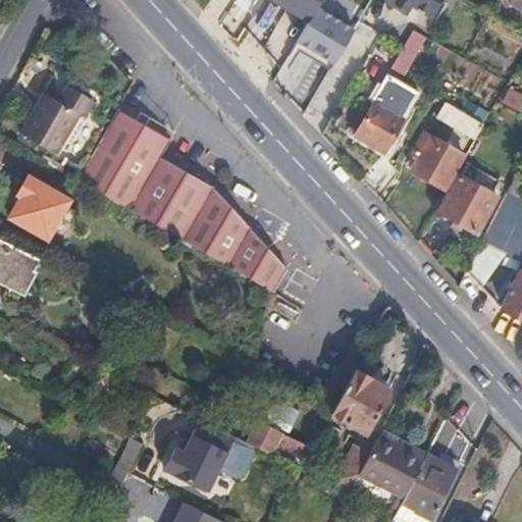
[(278,0),(311,18),(314,14),(290,0),(278,0)]
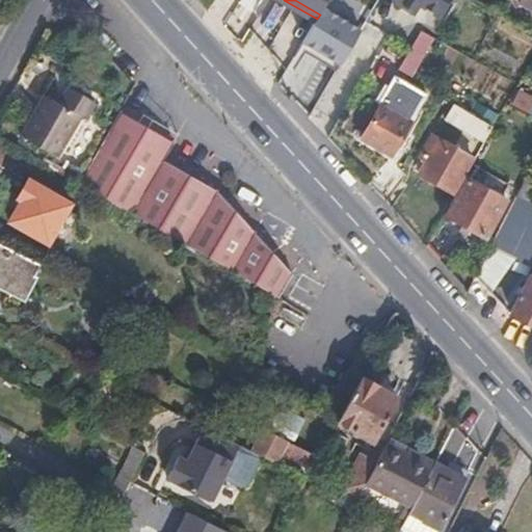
[(295,0),(320,15),(323,8),(327,0),(295,0)]
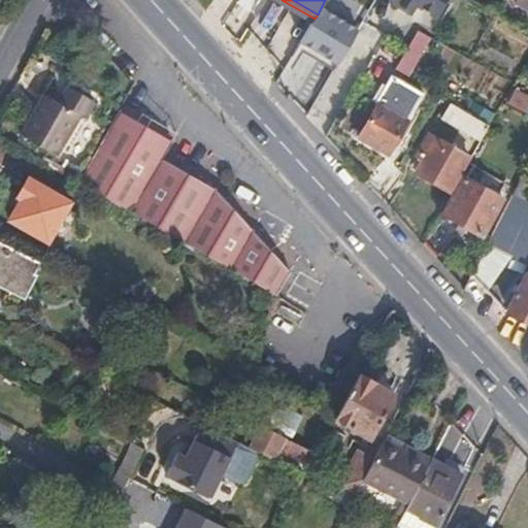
[(437,18),(449,0),(389,0),(413,14),(419,6),(437,18)]
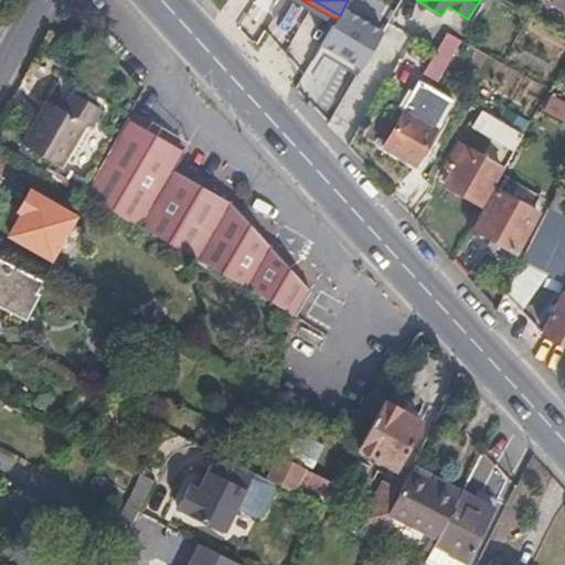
[(324,41),(364,65),(383,33),(343,9),(340,16),(337,20),(324,41)]
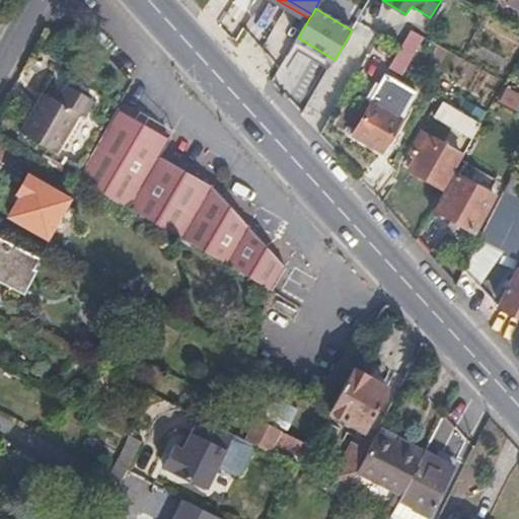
[(413,55),(423,38),(410,30),(399,49),(413,55)]
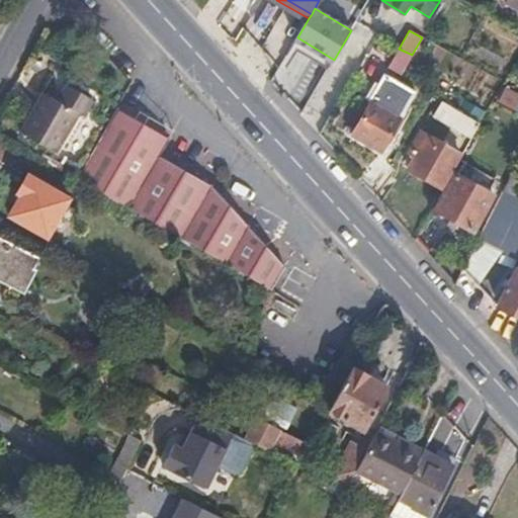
[(417,93),(403,86),(383,74),(369,98),(371,99),(365,108),(351,134),(383,152),(417,93)]
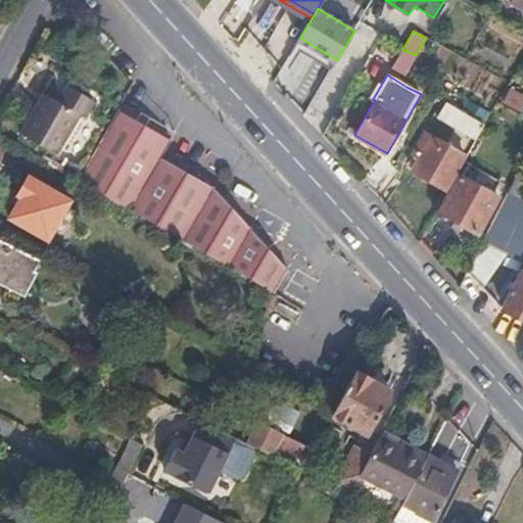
[(56,155),(79,114),(82,116),(92,98),(67,85),(62,95),(55,91),(51,98),(44,94),(21,135),(56,155)]
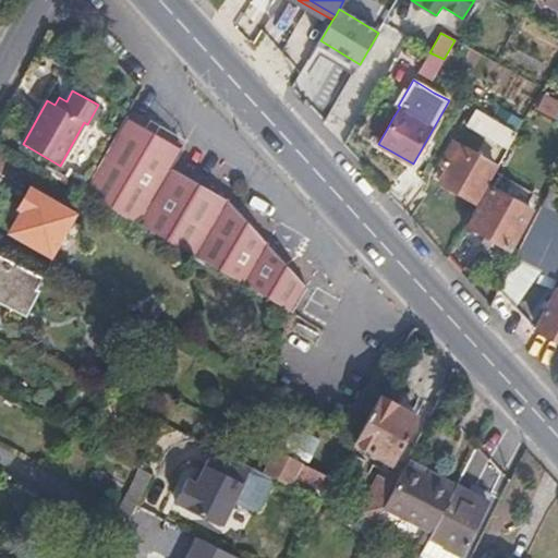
[(534,111),(556,122),(557,116),(557,99),(544,93),(534,111)]
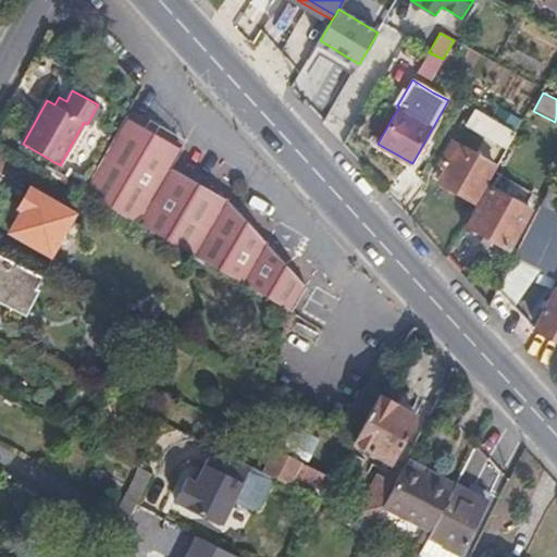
[(518,128),(475,106),(468,121),(509,145),(518,128)]
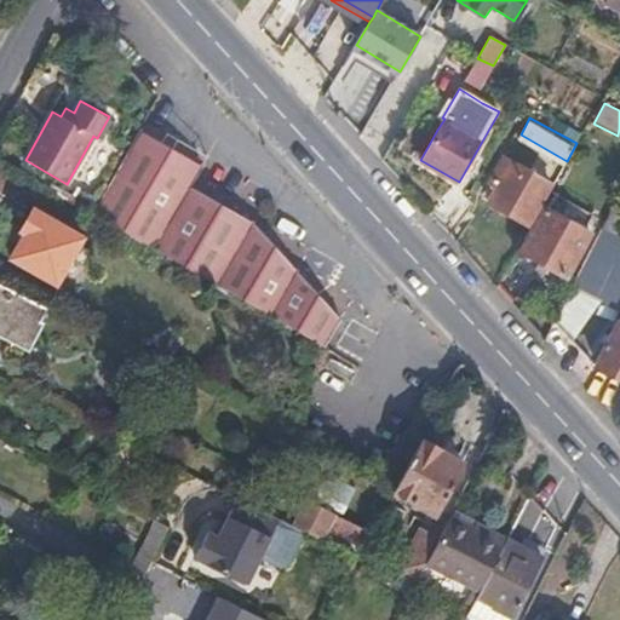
[(256,223),(193,187),(196,179),(204,164),(142,130),(93,216),(155,252),(322,346),(337,321),(338,319),(256,223)]
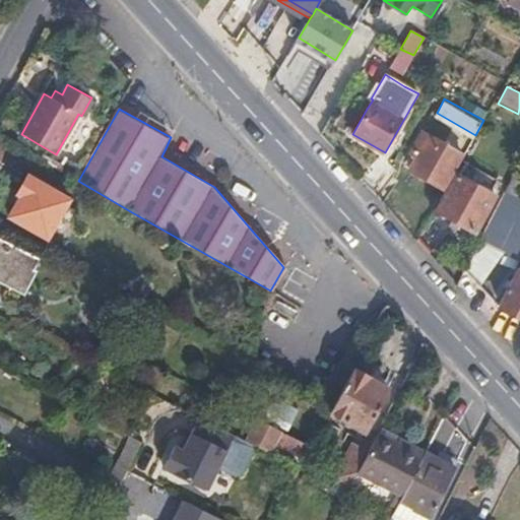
[(446,187),(465,153),(423,128),(411,149),(421,154),(414,169),(446,187)]
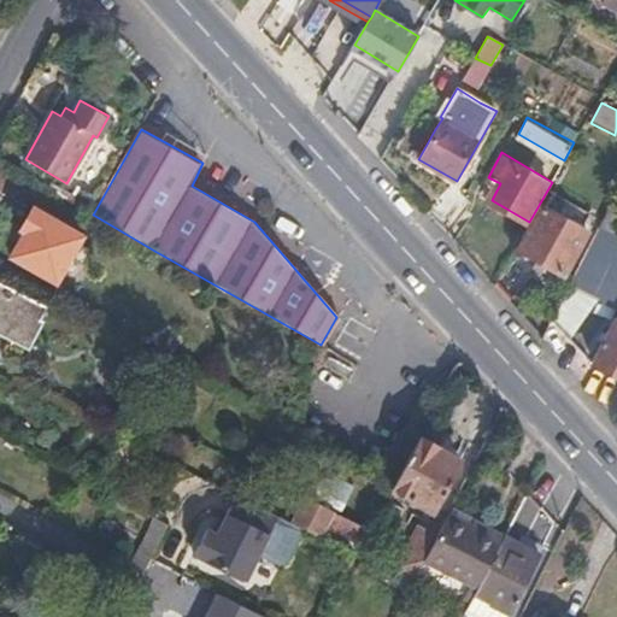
[(616,225),(616,194),(604,219),(616,225)]
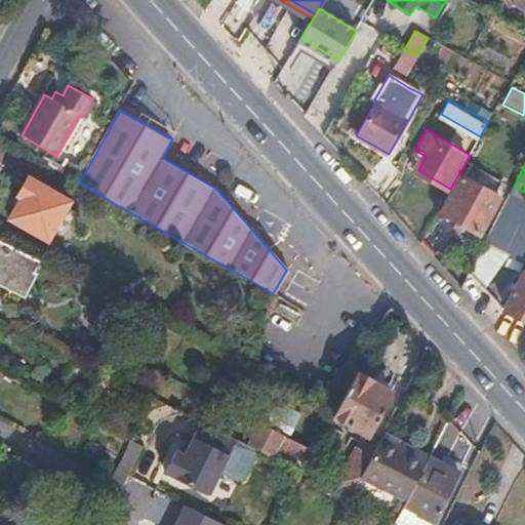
[(46,236),(68,195),(30,173),(17,198),(23,200),(13,218),(46,236)]
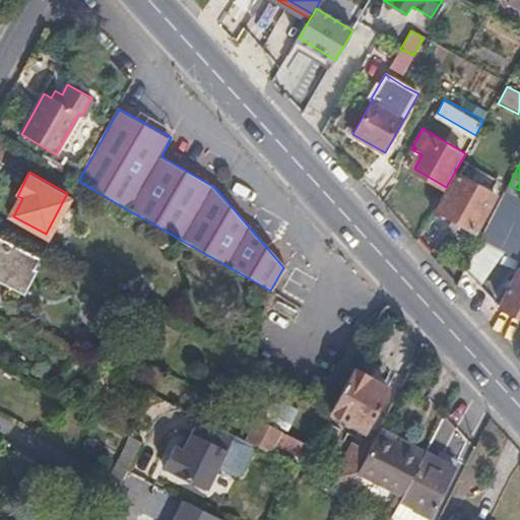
[(498,197),(461,177),(443,211),(480,232),(498,197)]
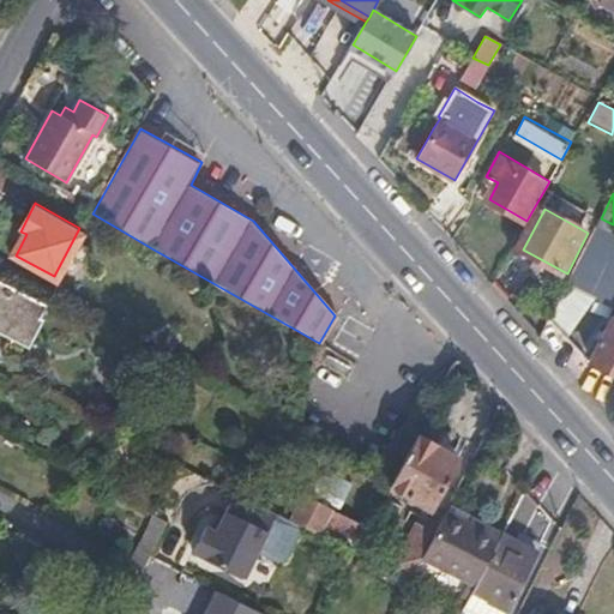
[(613,224),(601,218),(569,281),(551,315),(575,342),(597,296),(613,305),(613,319),(593,360),(613,371),(613,224)]
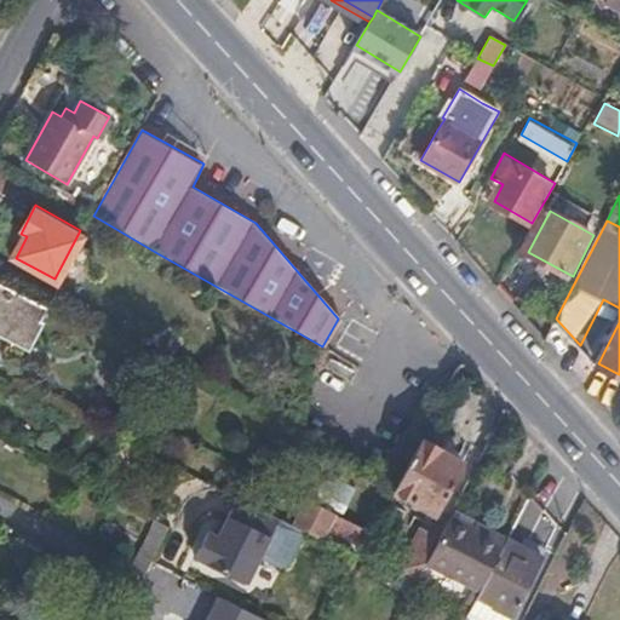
[(32,339),(47,309),(0,283),(0,337),(23,348),(28,337),(32,339)]
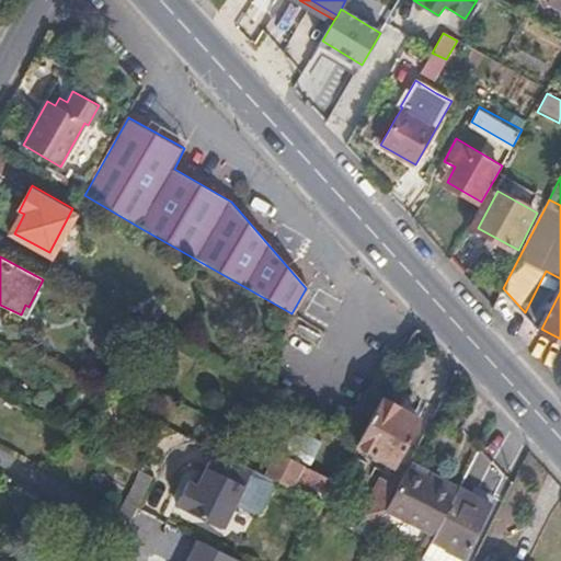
[(421,345),(427,339),(418,328),(411,340),(421,345)]
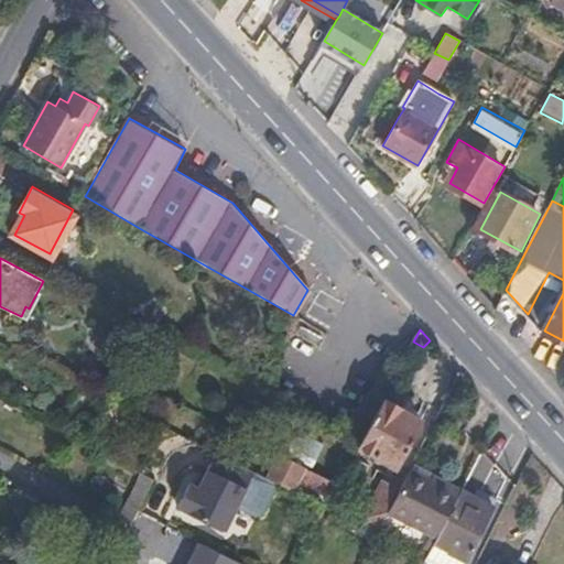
[(399,468),(423,422),(402,411),(403,408),(384,398),(358,447),(399,468)]
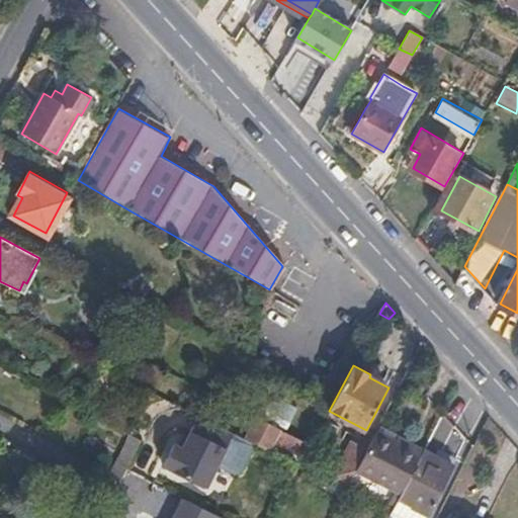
[(220,466),(236,435),(200,418),(183,450),(176,446),(165,467),(207,489),(220,466)]
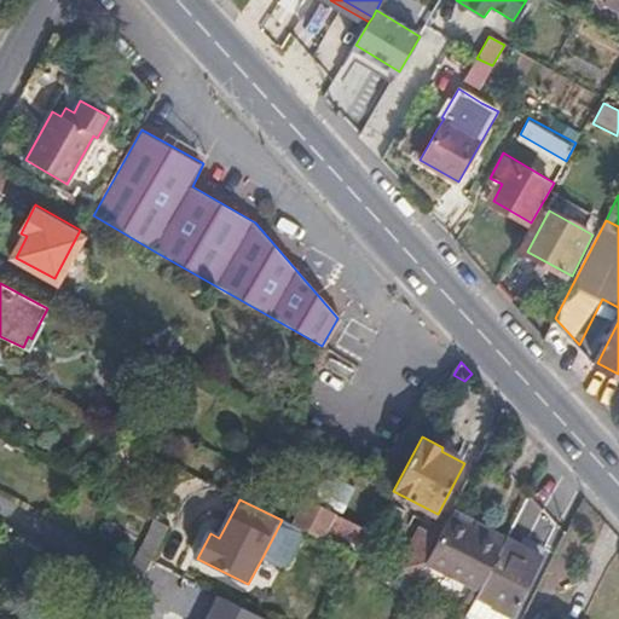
[(371,532),(306,499),(293,526),(306,533),(318,539),(324,527),(364,547),(371,532)]
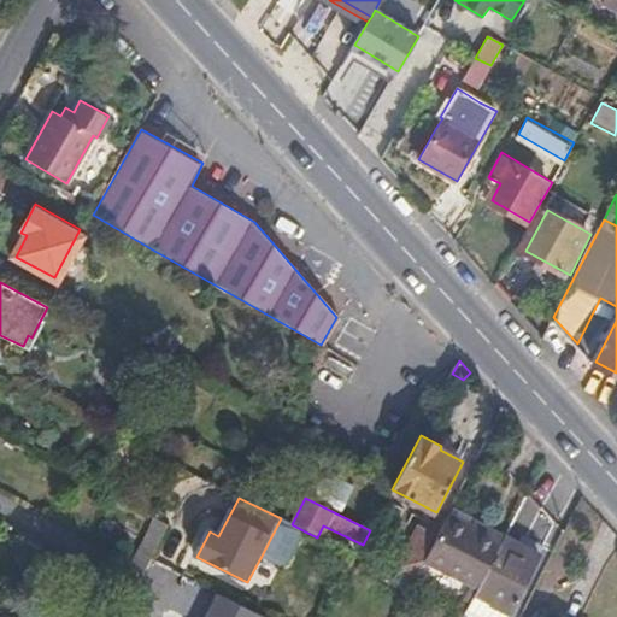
[(451,509),(448,516),(438,535),(424,559),(480,586),(506,536),(489,528),(451,509)]
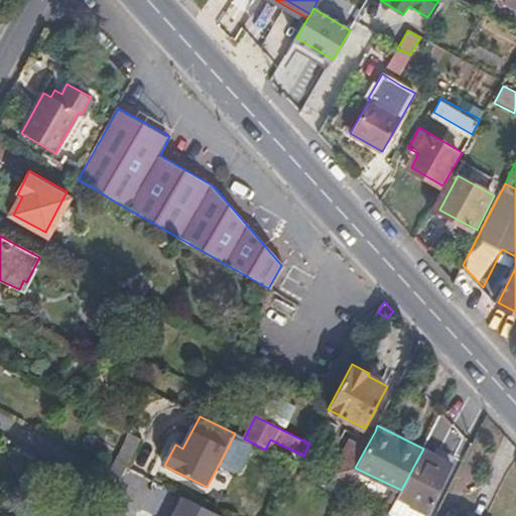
[(242,473),(255,444),(244,438),(235,433),(219,465),(237,475),(242,473)]
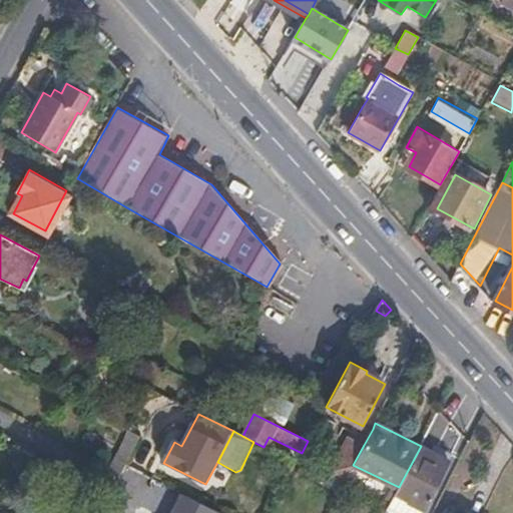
[(123,475),(142,437),(131,432),(112,469),(123,475)]
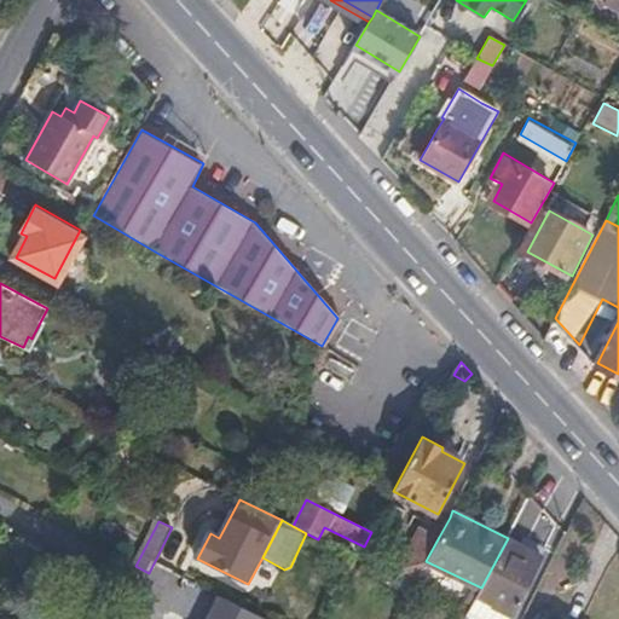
[(426,561),(439,537),(420,526),(398,567),(411,574),(409,582),(414,584),(426,561)]
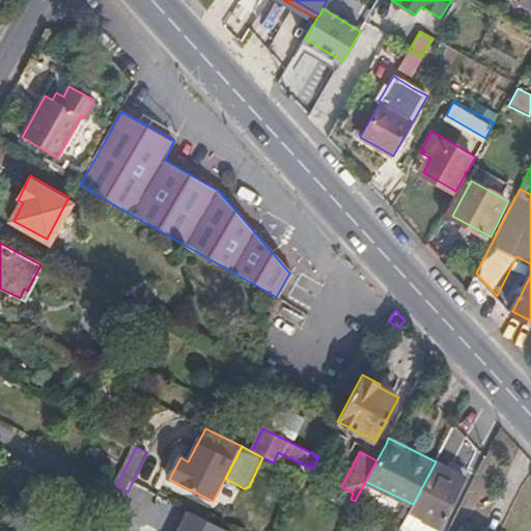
[(415,530),(436,530),(465,475),(437,460),(436,462),(413,504),(407,518),(416,522),(412,529),(415,530)]
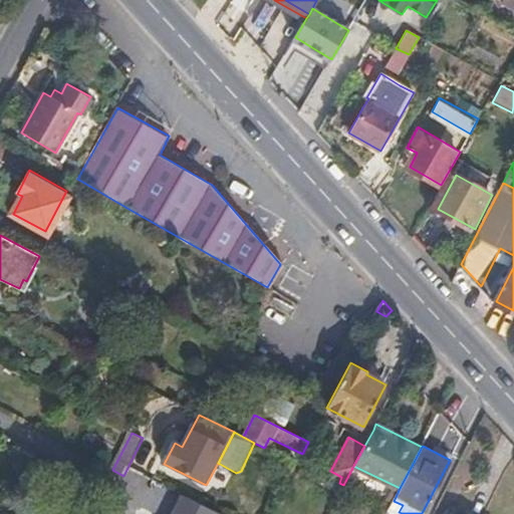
[(300,475),(303,468),(296,464),(293,471),(300,475)]
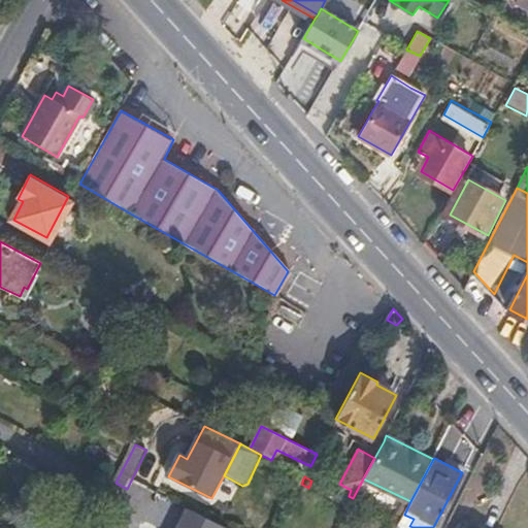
[(226,527),(188,508),(178,527),(226,527)]
